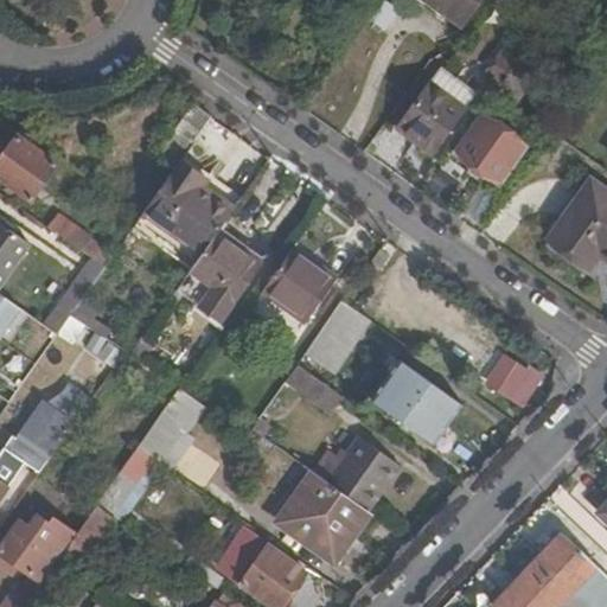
[(426,0),(466,27),(484,0),(426,0)]
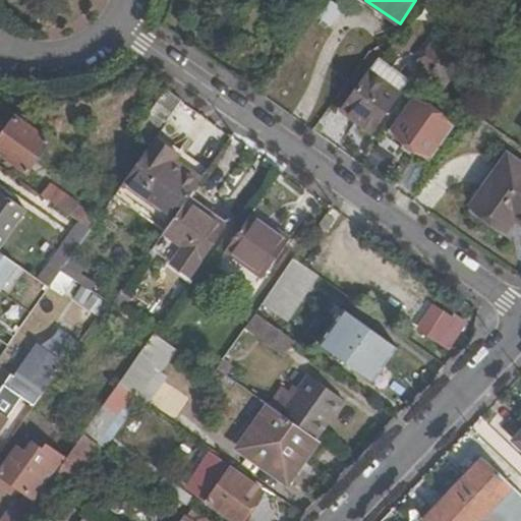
[(447,49),(444,53),(459,63),(462,60),(447,49)]
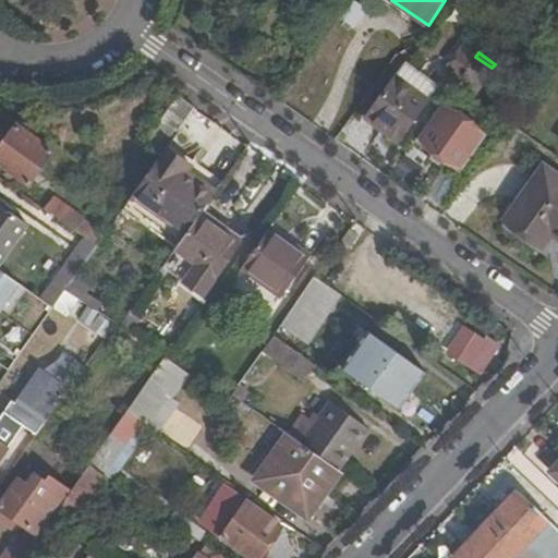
[(475,57),(462,74),(478,86),(492,68),(475,57)]
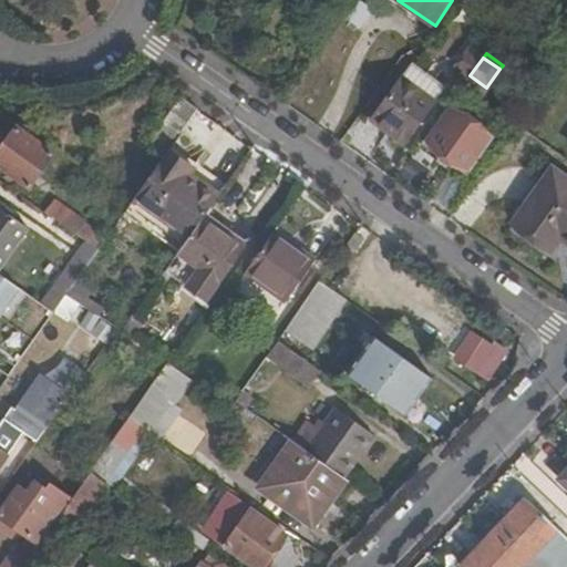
[(486,88),(470,75),(462,86),(480,99),(486,88)]
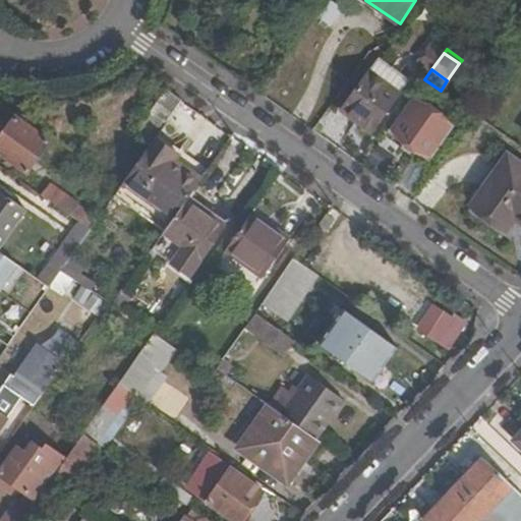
[(373,128),(398,94),(369,73),(344,108),(373,128)]
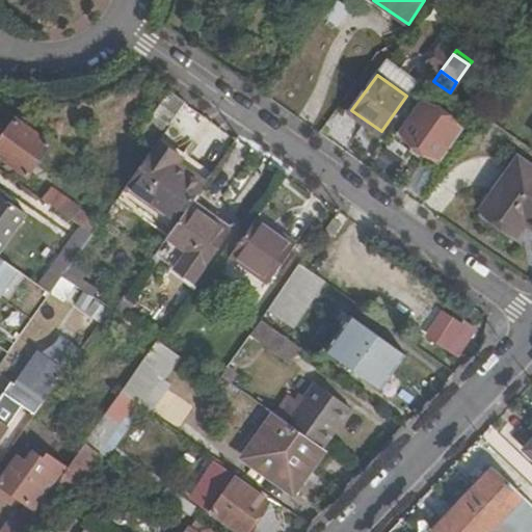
[(154,149),(186,102),(170,91),(138,138),(154,149)]
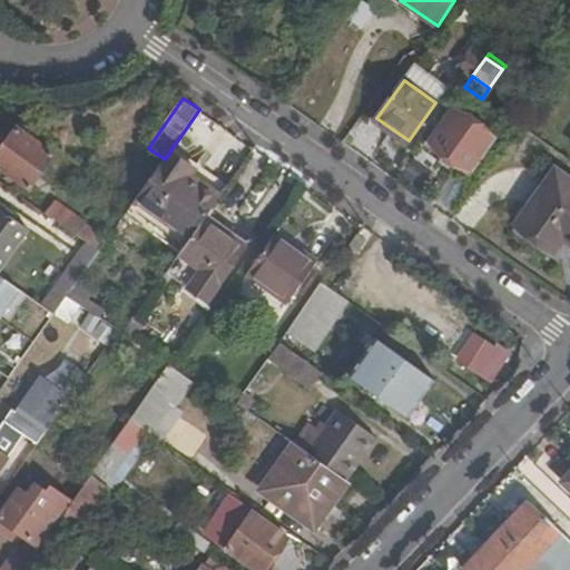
[(432,143),(453,111),(450,108),(428,139),(432,143)]
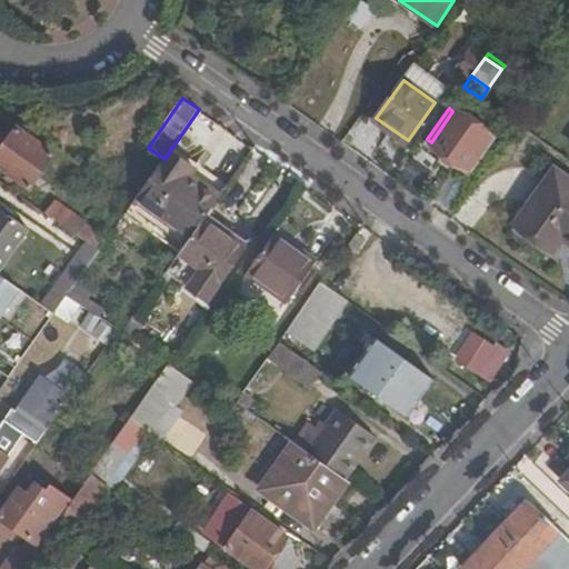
[(491,138),(452,111),(431,142),(430,143),(469,170),(491,138)]
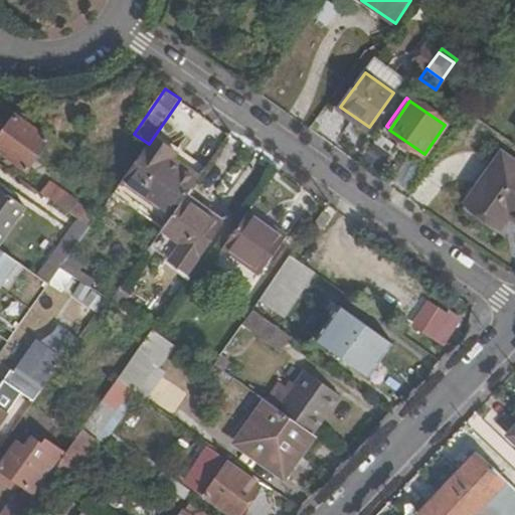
[(11,165),(14,161),(26,169),(49,138),(15,115),(0,136),(0,151),(10,158),(7,162),(11,165)]
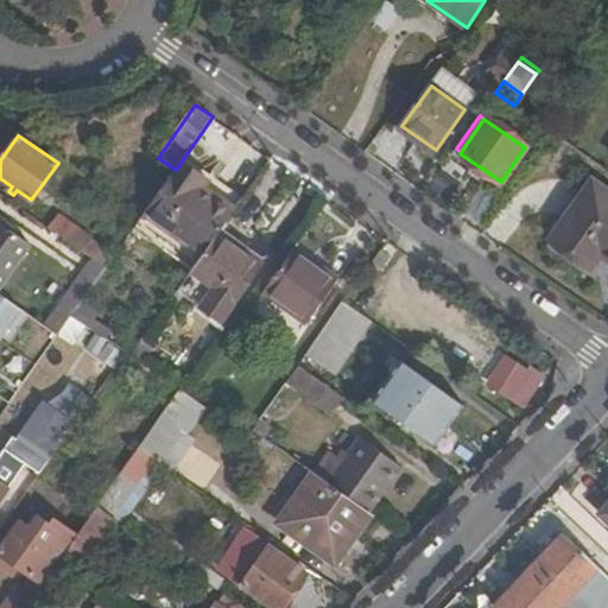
[(213,169),(207,177),(217,184),(223,176),(213,169)]
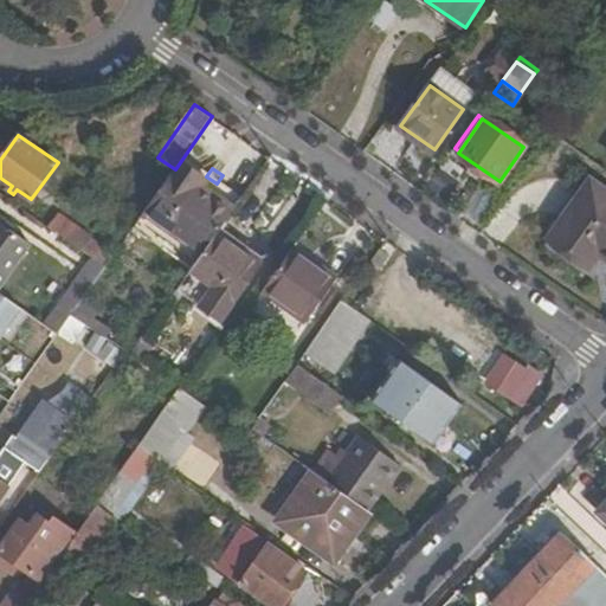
[(217,184),(206,176),(201,184),(184,172),(154,216),(174,229),(191,206),(216,224),(234,197),(217,184)]
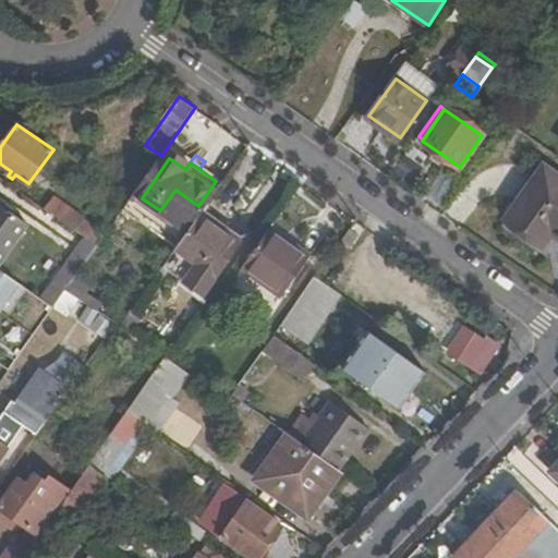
[(557,178),(544,168),(507,221),(542,246),(552,233),(557,238),(557,178)]
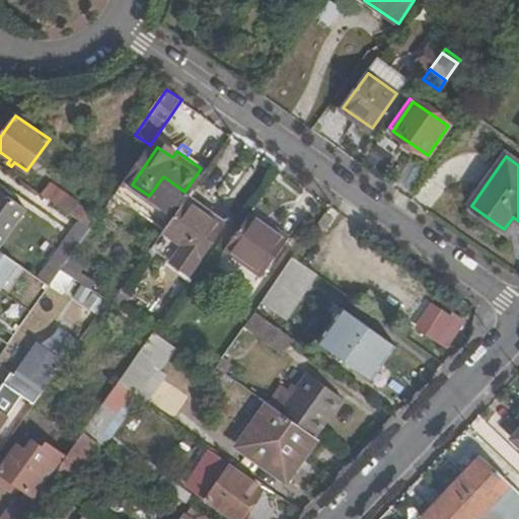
[(42,194),(80,221),(90,228),(98,217),(50,182),(42,194)]
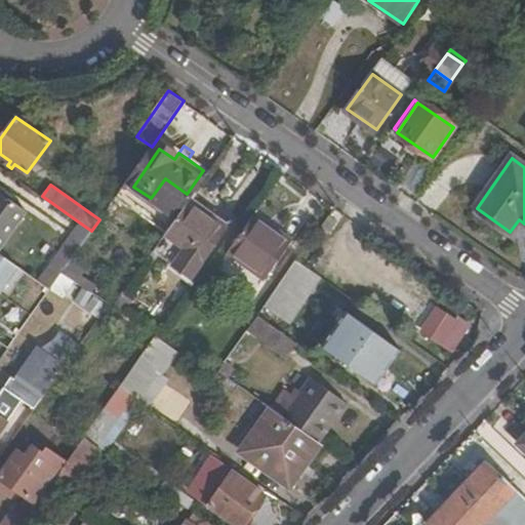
[(0,245),(24,211),(0,195),(0,245)]
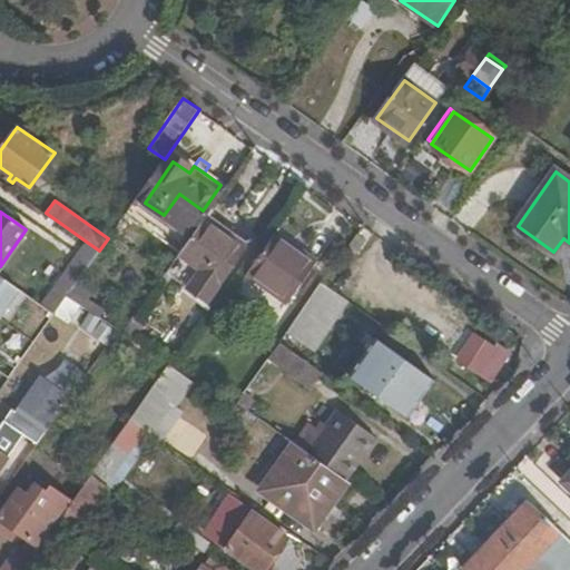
[(247,245),(206,216),(167,271),(208,298),(247,245)]
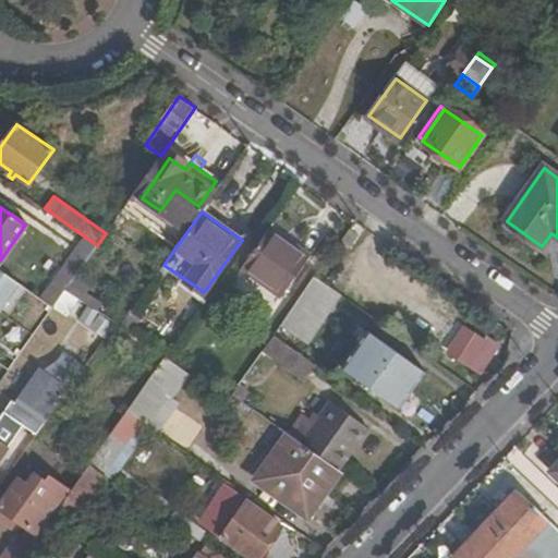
[(271,227),(243,268),(281,295),(311,255),(271,227)]
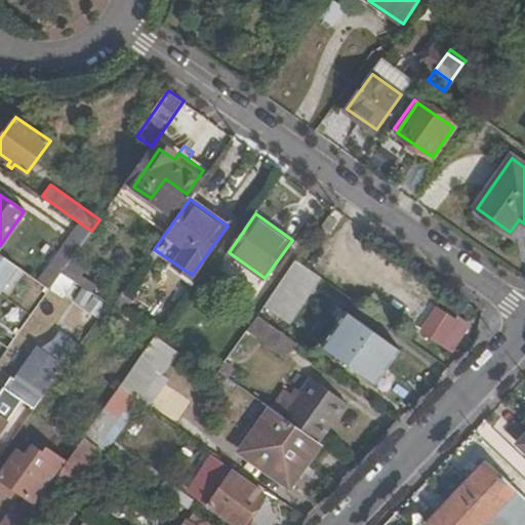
[(329,215),(321,227),(329,233),(337,221),(329,215)]
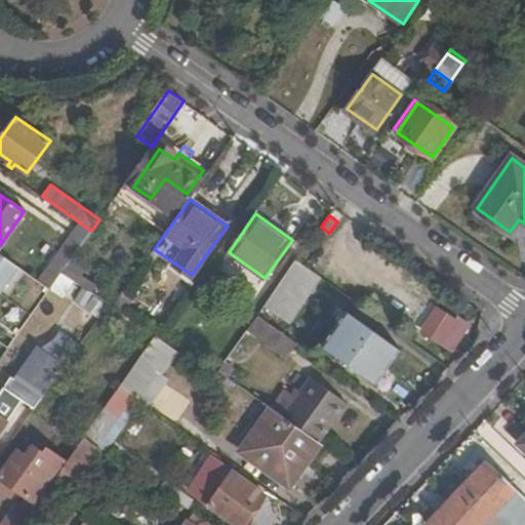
[(91,231),(81,224),(39,279),(51,288),(63,273),(91,231)]
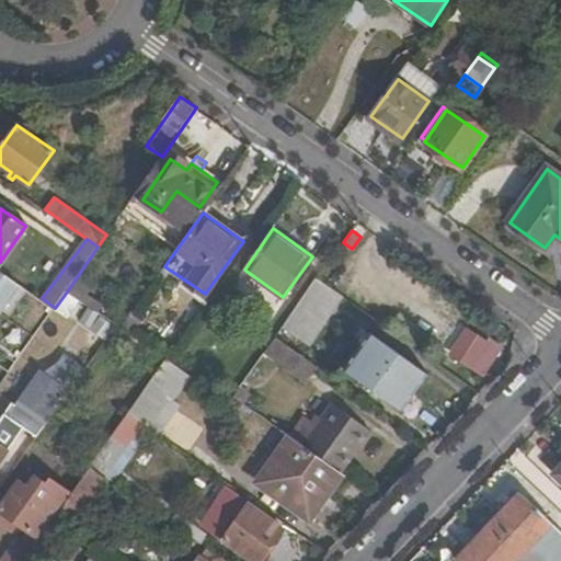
[(342,297),(317,278),(276,338),(301,355),(342,297)]
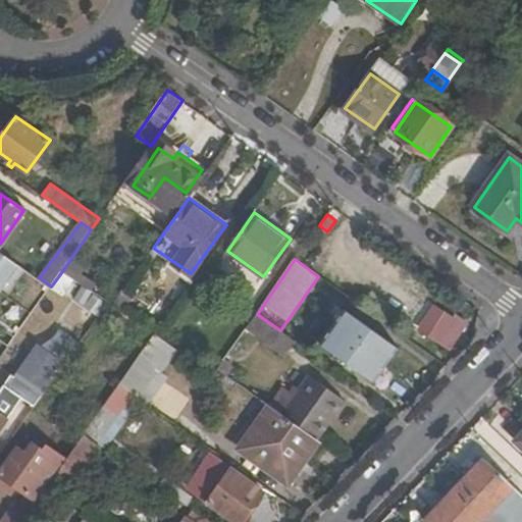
[(19,296),(31,283),(15,268),(0,284),(0,321),(7,327),(29,304),(19,296)]
